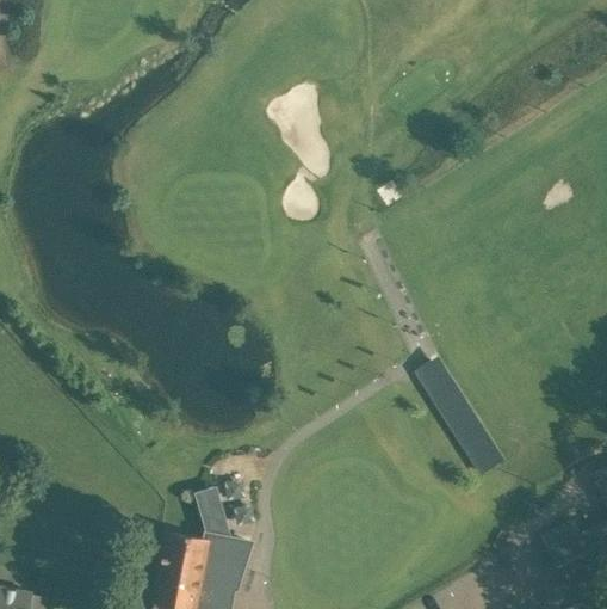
[(417,367),(477,475),(502,461),(444,354),(417,367)]
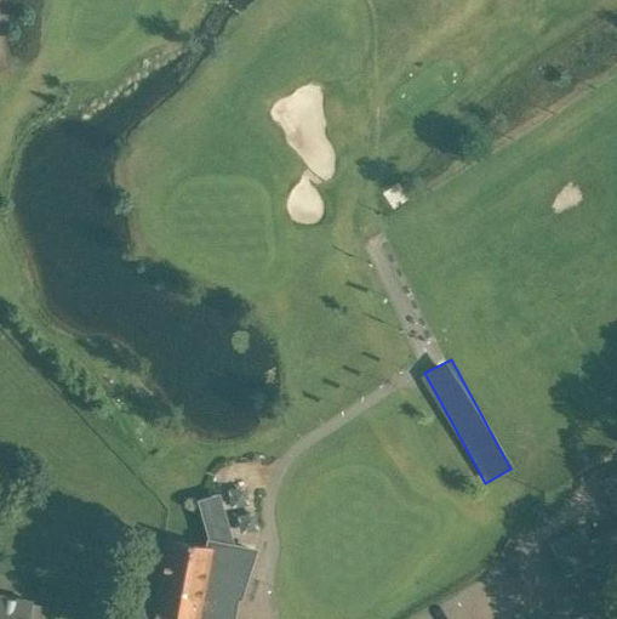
[(616,478),(606,483),(616,505),(616,478)]
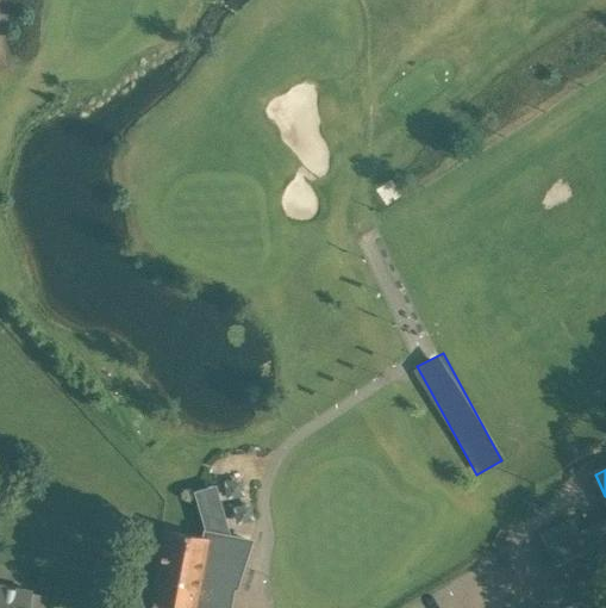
[(200,522),(225,517),(219,484),(194,489),(200,522)]
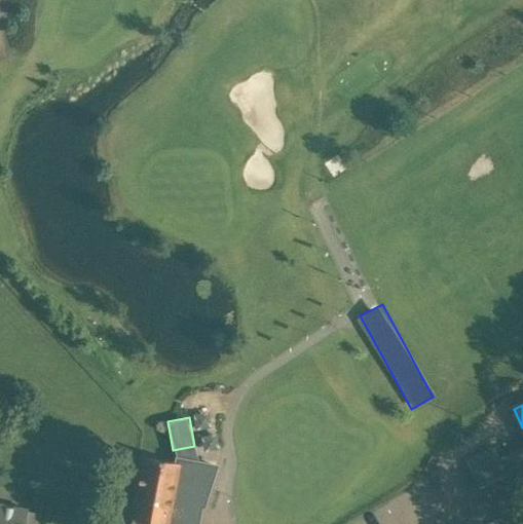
[(199,523),(203,507),(206,507),(218,468),(181,460),(180,464),(147,458),(134,523),(199,523)]
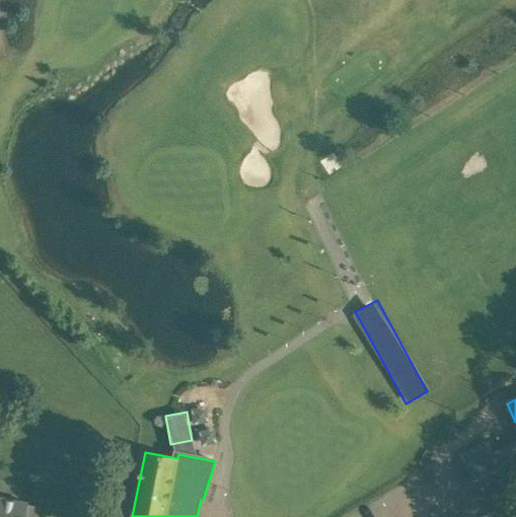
[(30,505),(0,499),(0,516),(28,516),(41,516),(43,508),(30,506),(30,505)]
